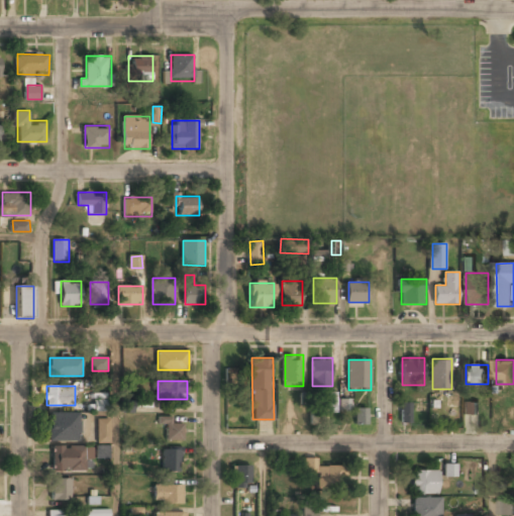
[(109,392),(95,393),(96,410),(110,410),(109,392)]
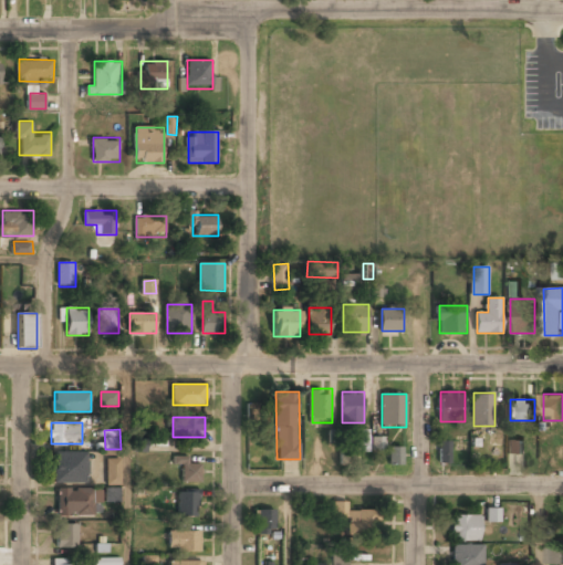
[(364,451),(373,449),(368,429),(360,431),(364,451)]
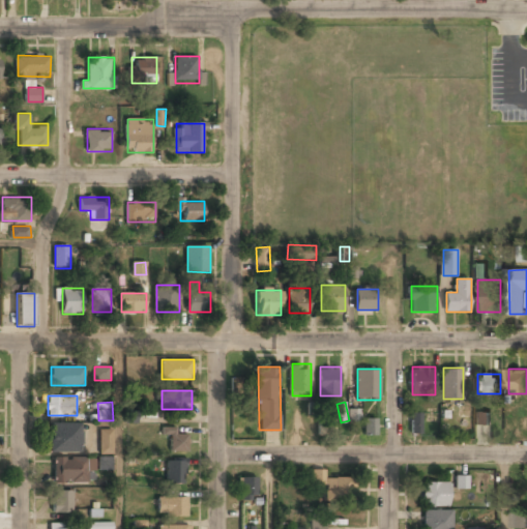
[(474,405),(461,404),(460,417),(473,418),(474,405)]
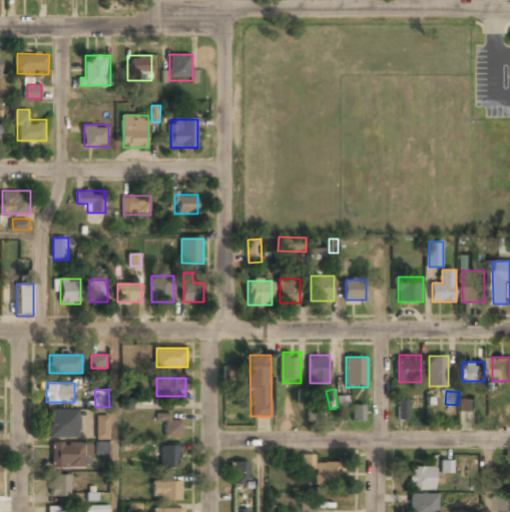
[(351,395),(339,395),(339,410),(352,409),(351,395)]
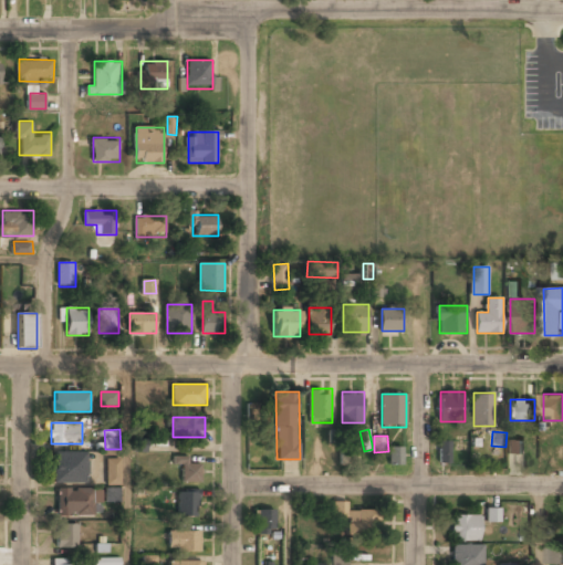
[(136,451),(148,451),(148,438),(135,438),(136,451)]
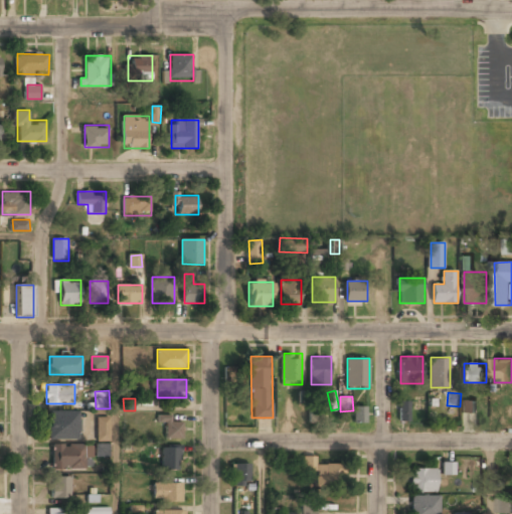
[(464,411),(478,412),(478,399),(465,399),(464,411)]
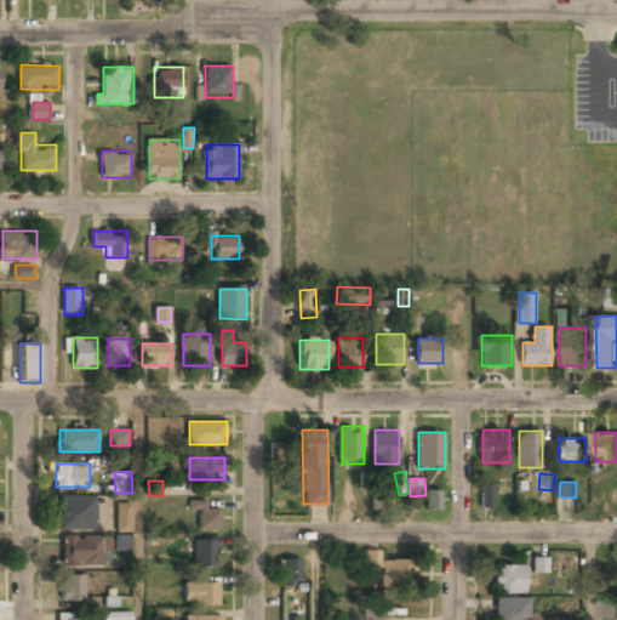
[(495,507),(495,483),(483,483),(483,507),(495,507)]
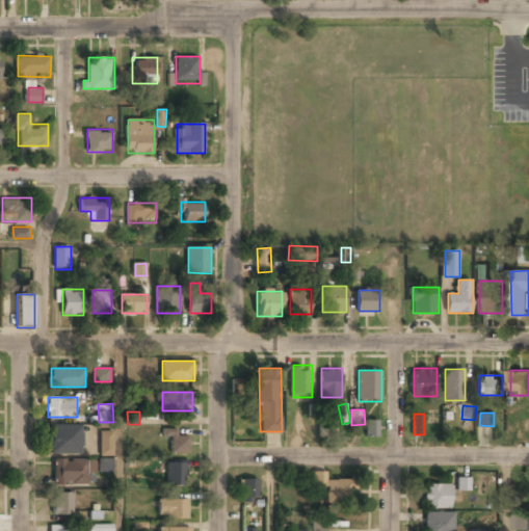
[(337,436),(337,421),(322,421),(322,436),(337,436)]
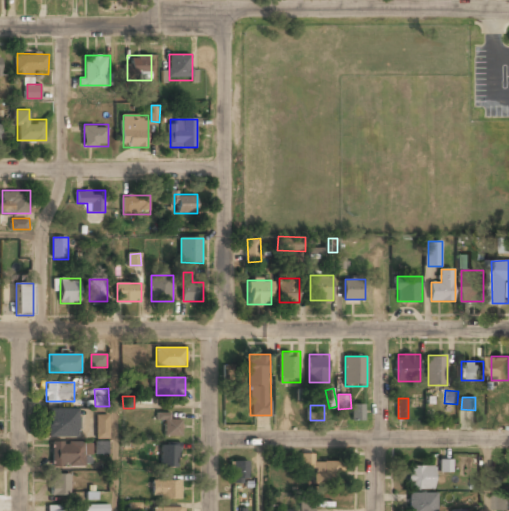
[(364,405),(354,405),(354,419),(364,419),(364,405)]
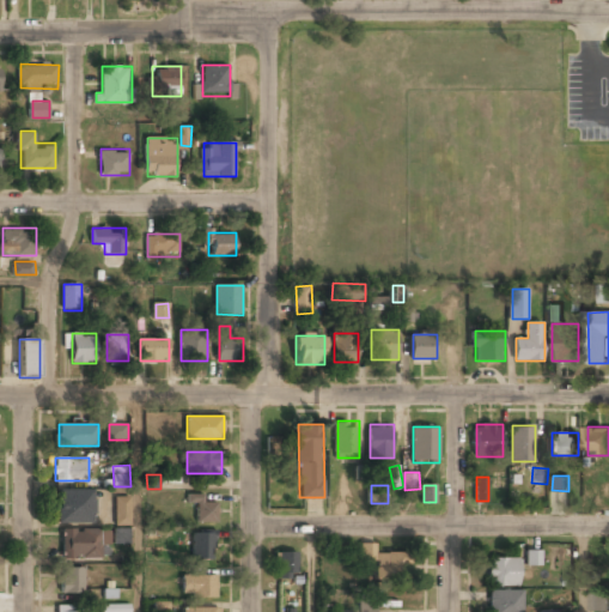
[(56,523),(92,523),(92,489),(56,489),(56,523)]
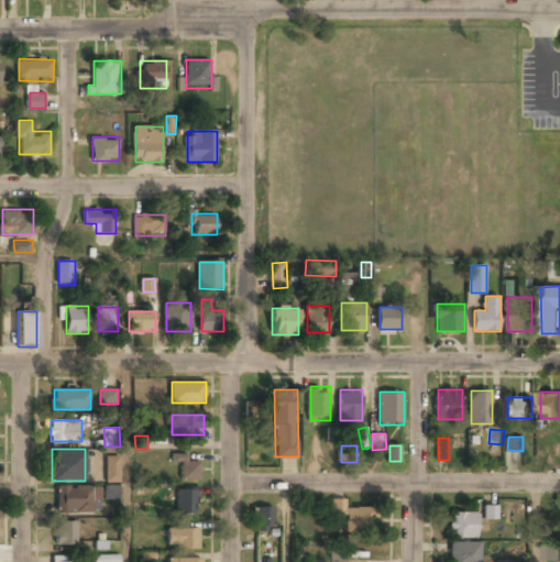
[(180,480),(200,480),(200,461),(188,461),(188,454),(180,454),(180,480)]
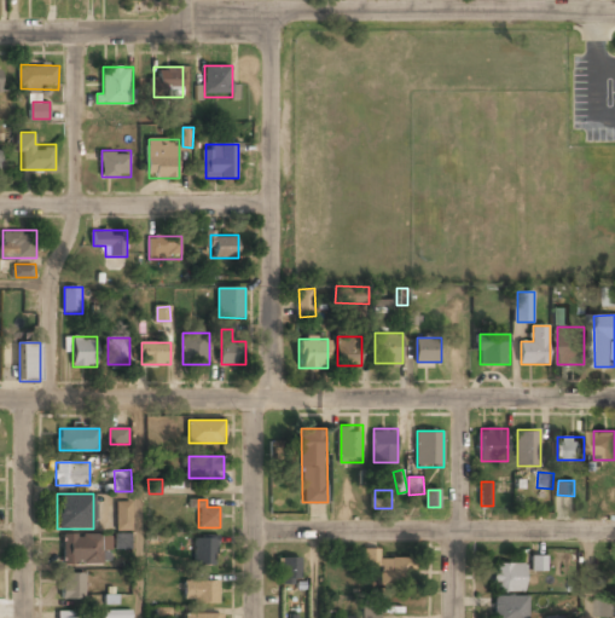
[(119,529),(134,529),(134,501),(119,501),(119,529)]
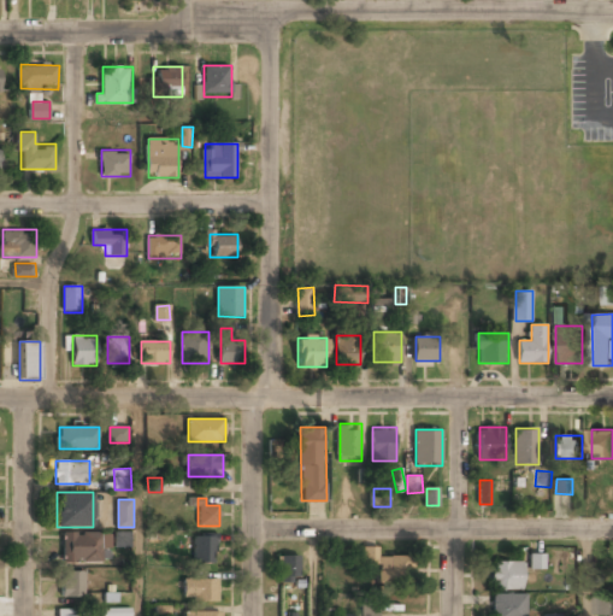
[(124,531),(117,531),(118,546),(133,546),(133,537),(125,537),(124,531)]
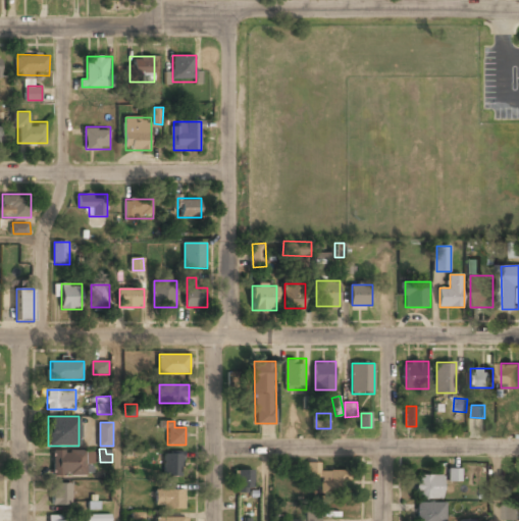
[(54,475),(87,475),(87,451),(54,451),(54,475)]
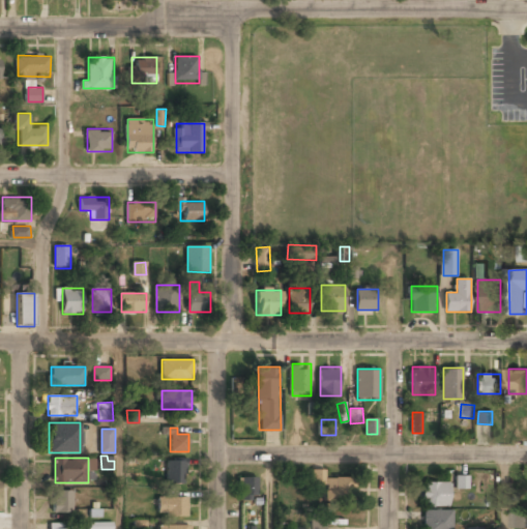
[(186,459),(168,459),(168,483),(186,483),(186,459)]
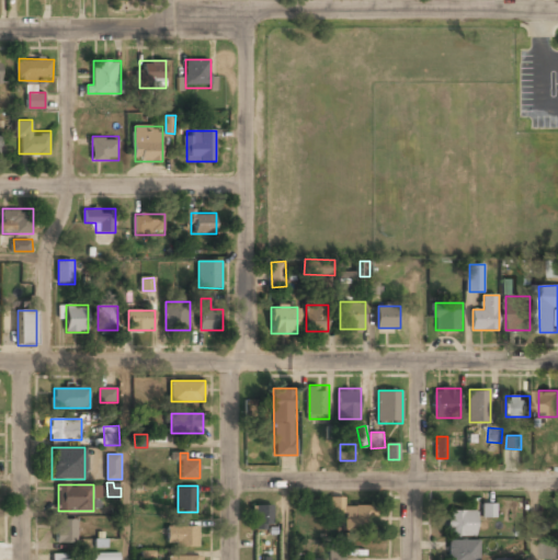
[(345,505),(345,498),(332,498),(332,515),(344,515),(344,528),(371,528),(372,506),(345,505)]
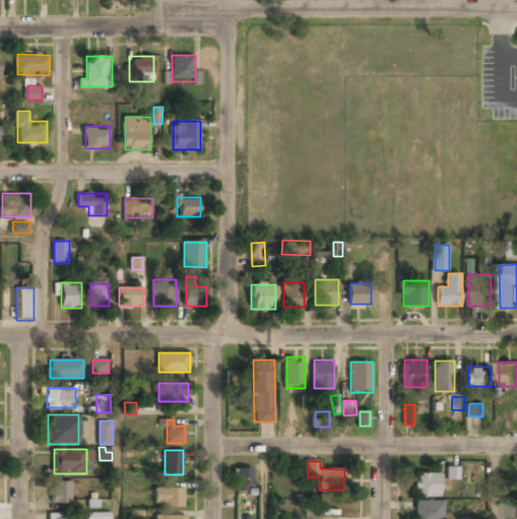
[(461,478),(461,466),(449,465),(448,478),(461,478)]
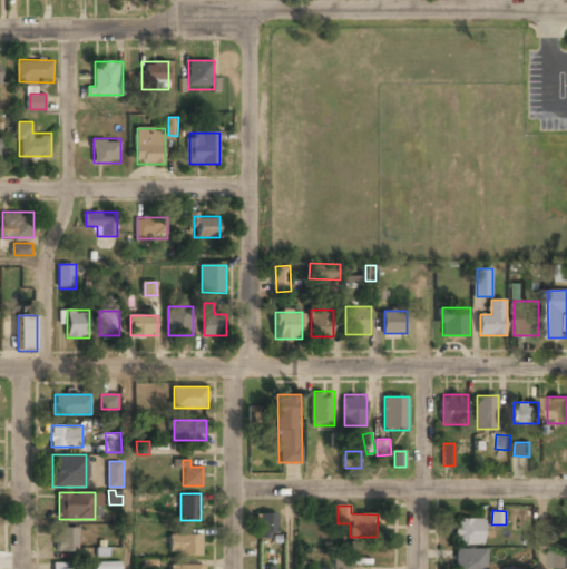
[(279,512),(260,512),(260,536),(279,536),(279,512)]
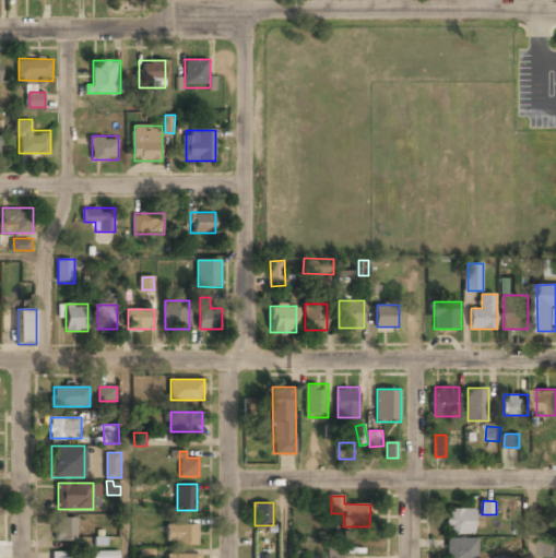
[(475,534),(475,508),(446,508),(446,534),(475,534)]
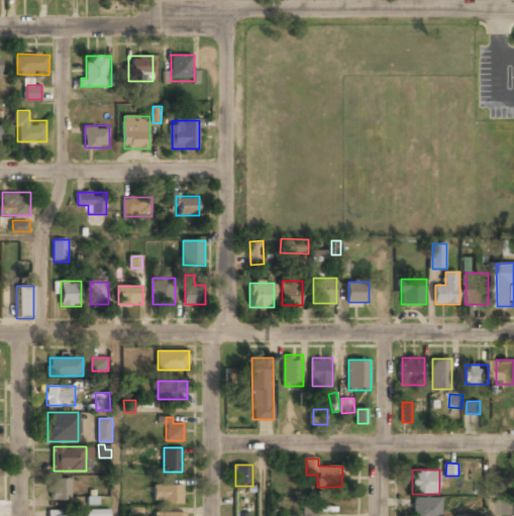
[(53,478),(53,500),(72,500),(72,478),(53,478)]
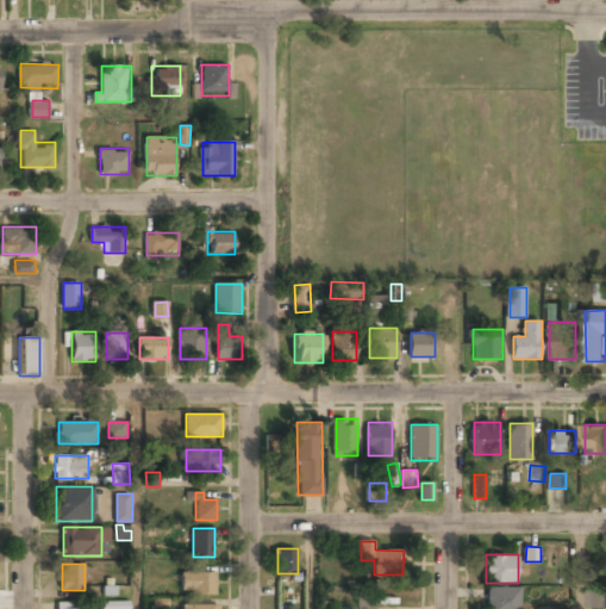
[(218,571),(182,571),(182,594),(218,594),(218,571)]
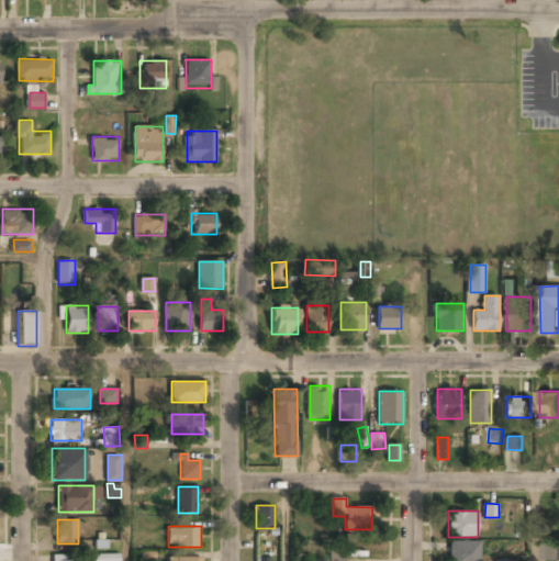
[(481,560),(481,541),(450,541),(450,560),(481,560)]
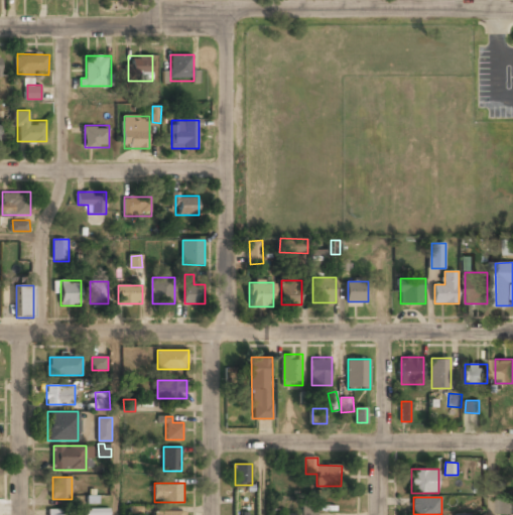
[(512,498),(500,498),(500,514),(512,514),(512,498)]
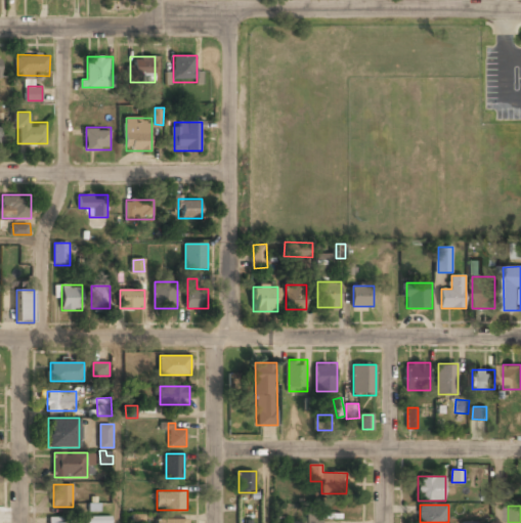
[(287,522),(323,522),(323,512),(308,512),(308,521),(288,520),(287,522)]
